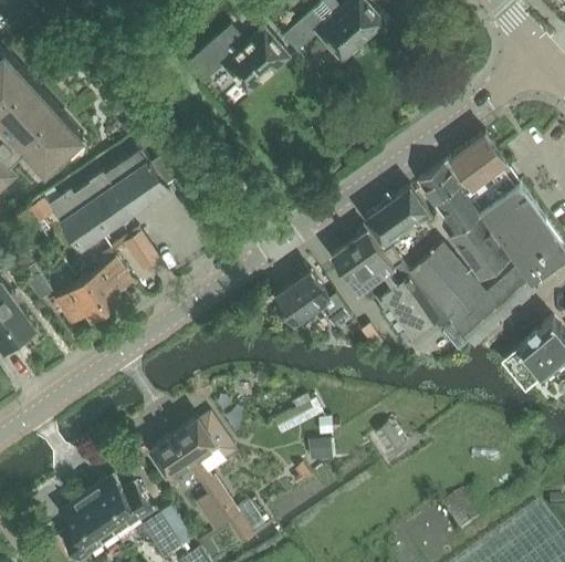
[(384,23),(363,0),(352,0),(342,9),(334,0),(323,0),(283,35),(297,52),(318,33),(342,61),(384,23)]
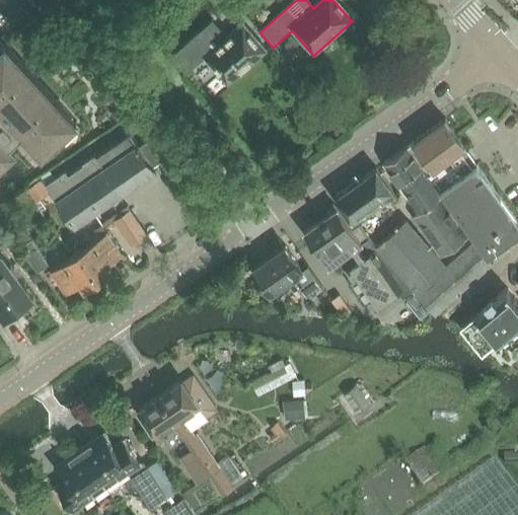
[(212,22),(170,59),(186,76),(205,59),(227,85),(266,52),(242,25),(226,39),(212,22)]
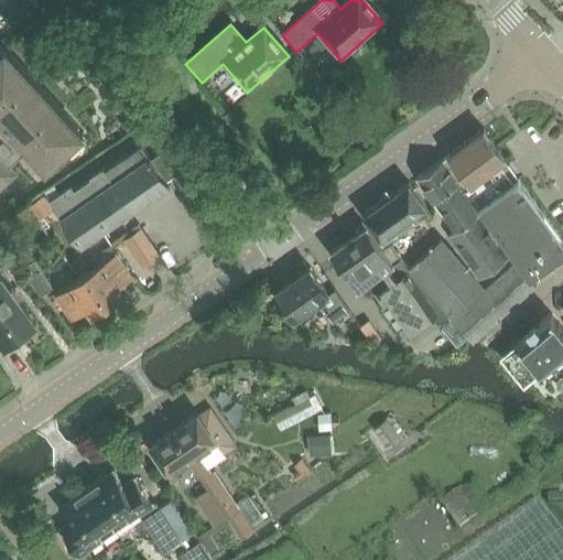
[(24,147),(45,170),(83,136),(6,51),(0,55),(0,180),(15,167),(10,160),(24,147)]
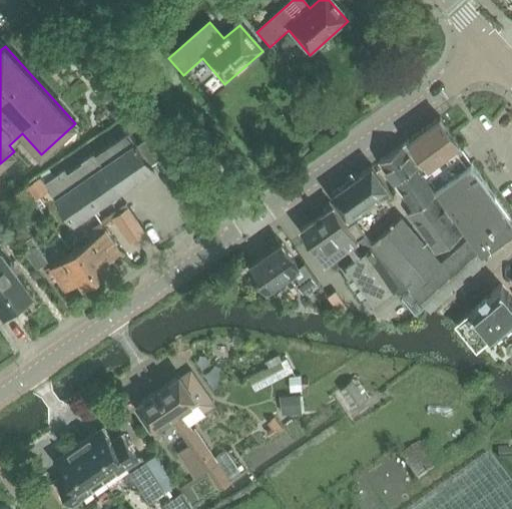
[(439,119),(408,142),(428,168),(454,149),(459,146),(439,119)]
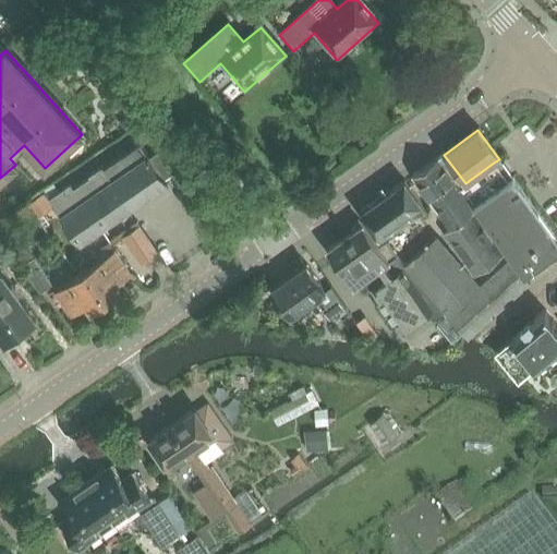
[(60,218),(80,245),(124,215),(167,185),(164,182),(149,161),(147,158),(138,146),(103,170),(101,169),(88,178),(89,180),(73,191),(70,185),(49,201),(60,218)]
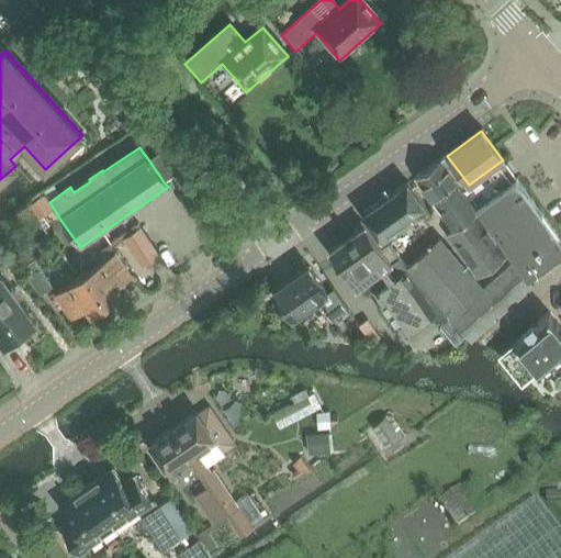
[(161,155),(150,163),(165,183),(179,174),(161,155)]
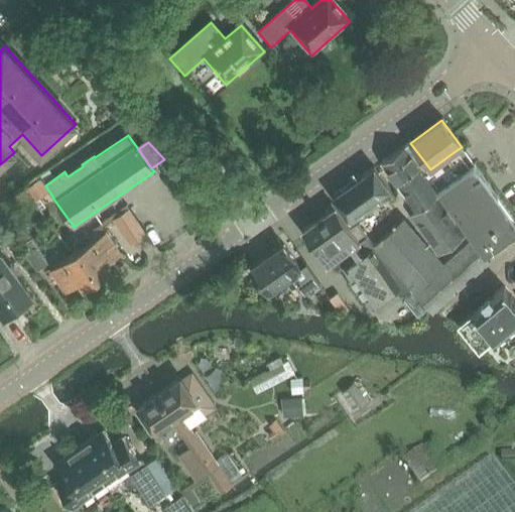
[(467,235),(404,147),(381,164),(415,212),(409,217),(437,256),(467,235)]
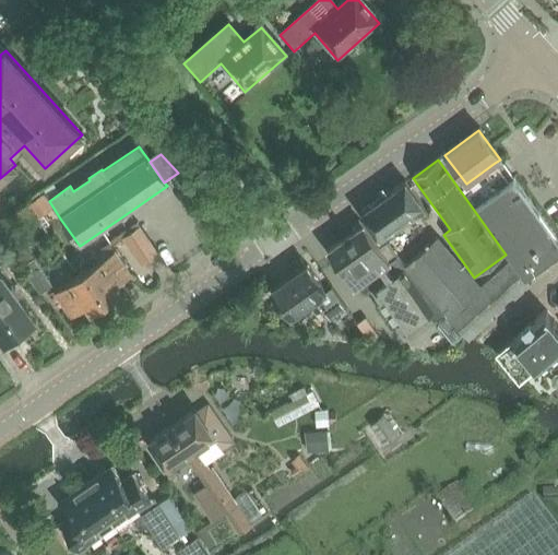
[(557,252),(557,241),(513,179),(509,182),(502,173),(495,163),(466,184),(481,203),(474,208),(512,260),(524,276),(557,252)]
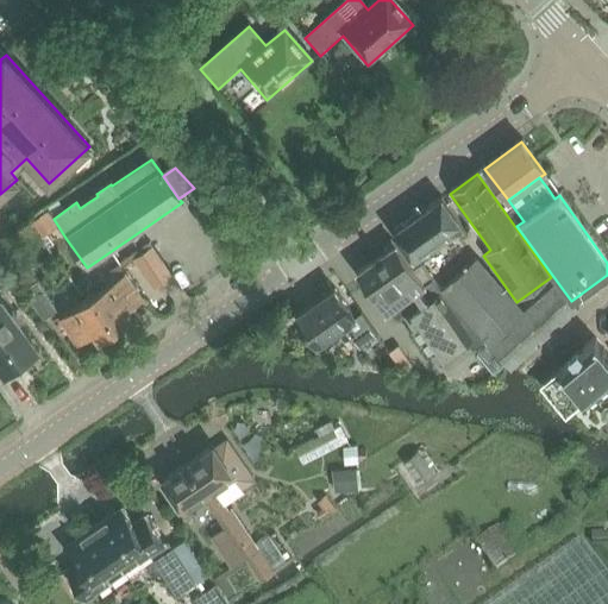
[(455,240),(465,233),(442,200),(417,216),(438,246),(447,240),(444,236),(449,232),(455,240)]
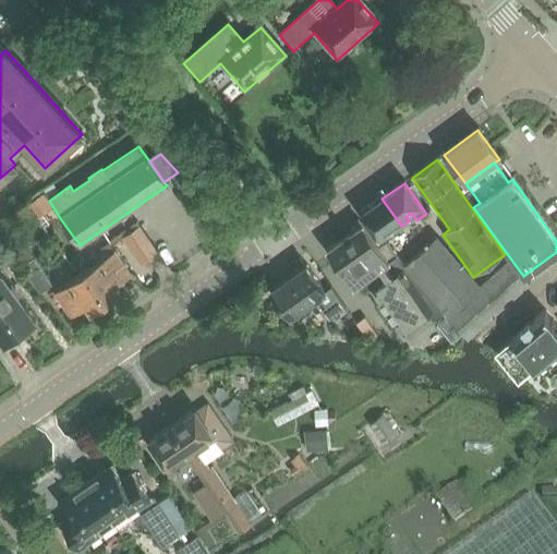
[(27,204),(36,217),(49,208),(40,195),(27,204)]
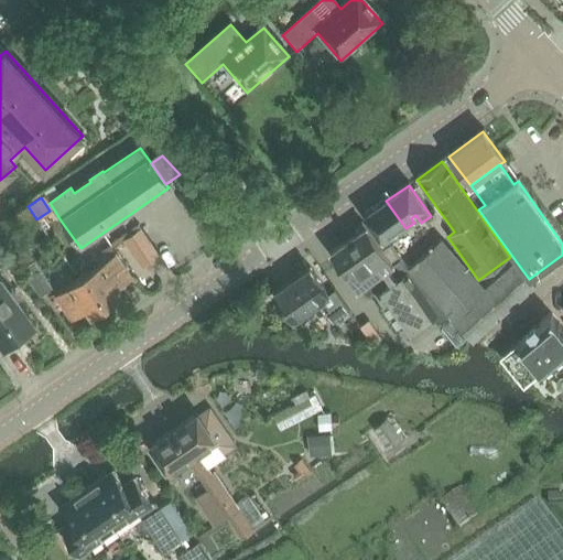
[(386,201),(364,217),(382,245),(405,228),(386,201)]
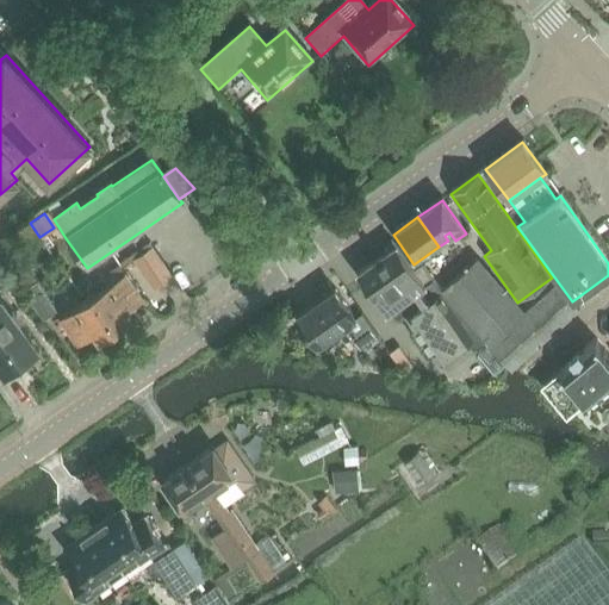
[(468,344),(473,351),(484,343),(441,292),(433,282),(421,267),(414,272),(396,247),(358,274),(386,316),(390,313),(398,325),(405,319),(437,366),(468,344)]
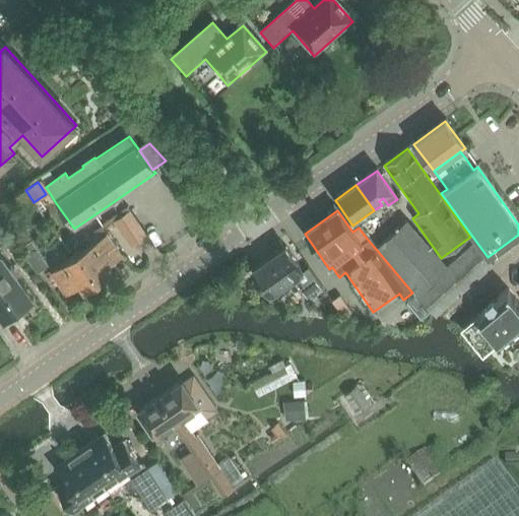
[(129,213),(114,223),(130,248),(145,237),(129,213)]
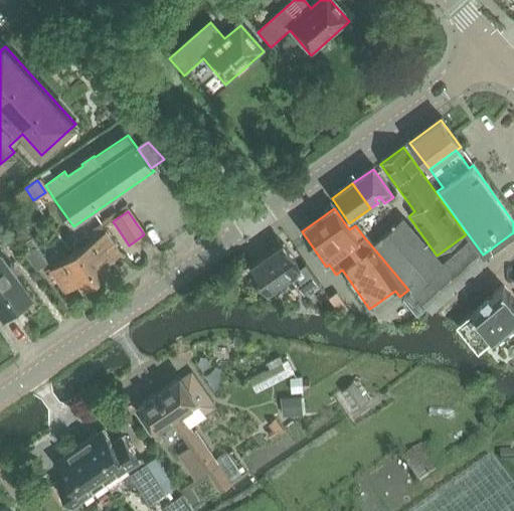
[(442,266),(402,220),(372,246),(412,293),(411,293),(432,316),(488,265),(483,254),(472,239),(442,266)]
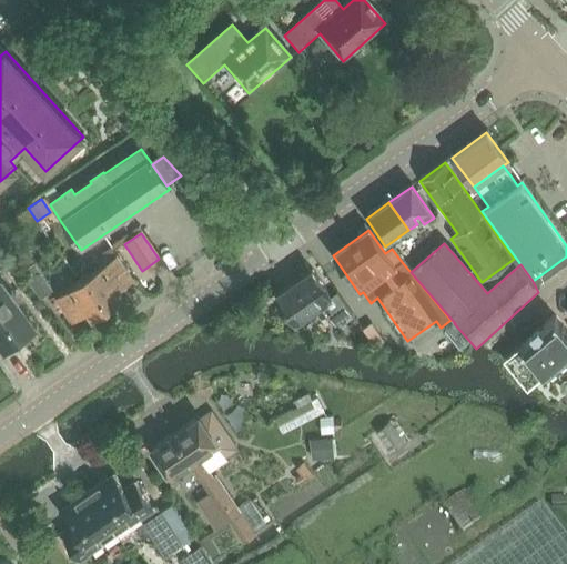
[(95,260),(81,270),(108,310),(121,301),(121,295),(120,293),(128,288),(127,285),(133,281),(117,257),(100,268),(95,260)]
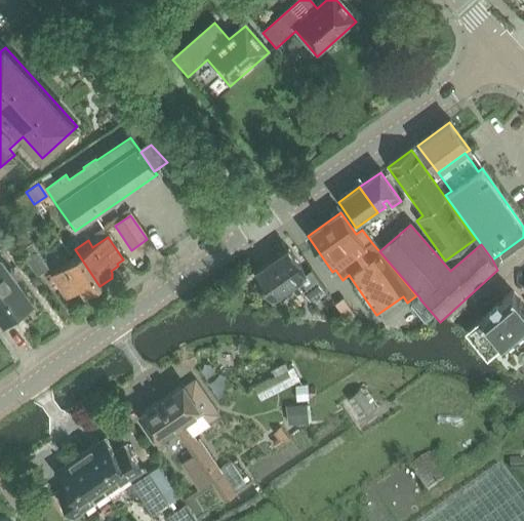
[(29,244),(17,251),(35,275),(45,268),(30,246),(29,244)]
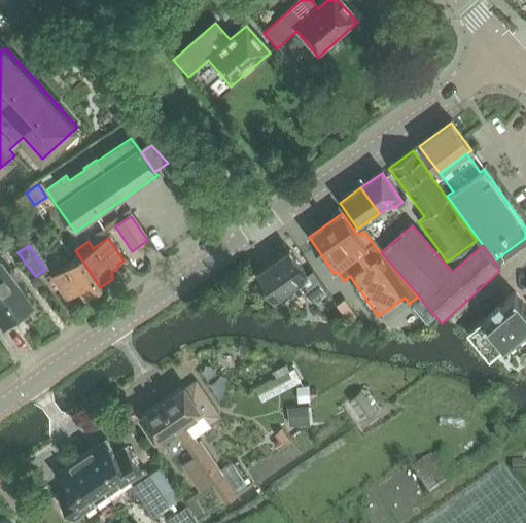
[(100,287),(75,250),(79,257),(50,277),(66,300),(73,294),(75,297),(81,292),(83,295),(86,295),(100,287)]
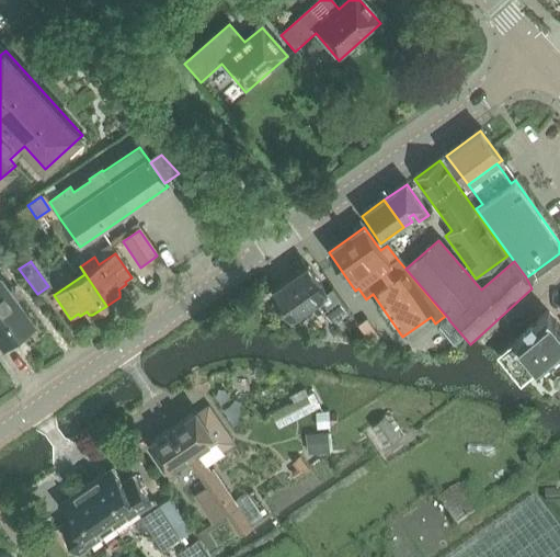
[(332,291),(327,294),(307,268),(272,293),(295,326),(312,315),(310,311),(321,304),(327,311),(323,314),(330,325),(347,314),(332,291)]
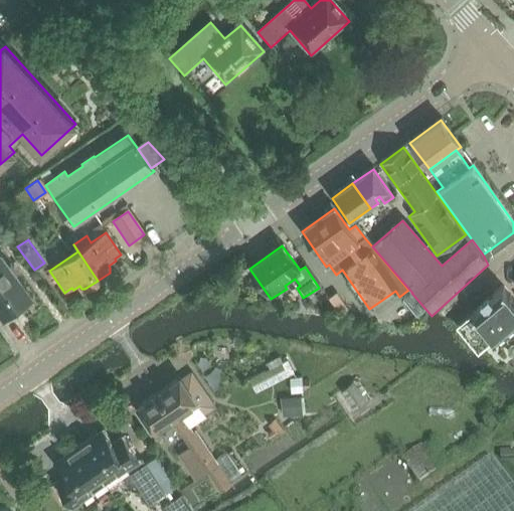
[(9,266),(0,253),(0,284),(18,310),(33,299),(12,271),(14,270),(10,265),(9,266)]
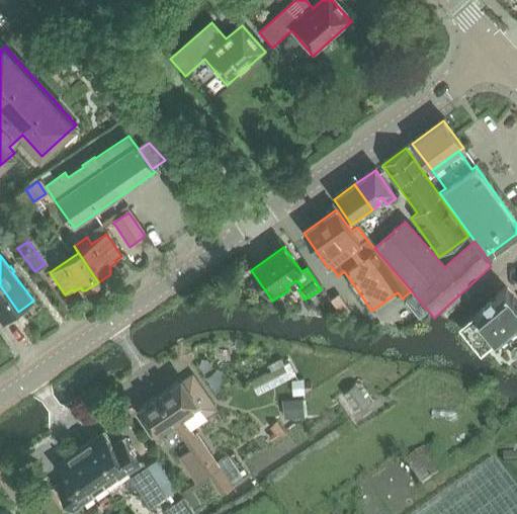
[(0,316),(4,322),(18,312),(0,285),(0,316)]
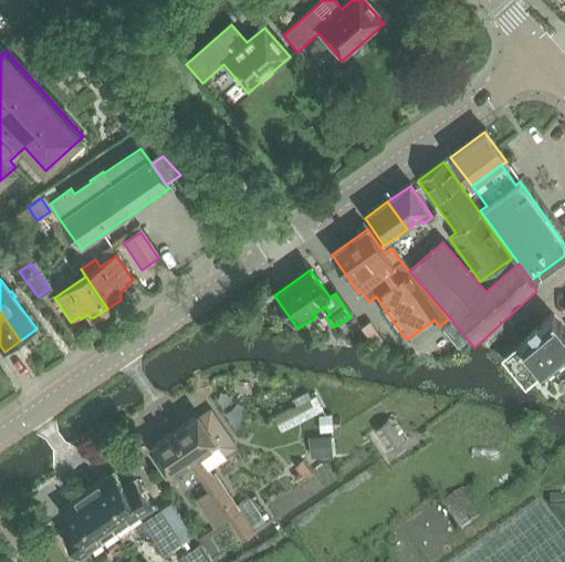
[(564,333),(552,319),(519,345),(501,361),(525,389),(543,375),(564,356),(564,333)]
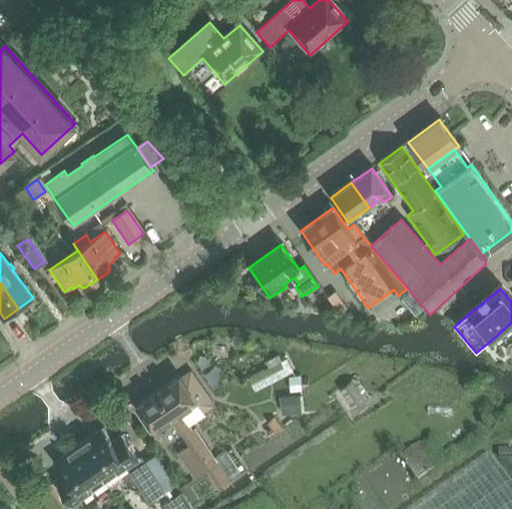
[(414,318),(423,311),(409,294),(401,302),(414,318)]
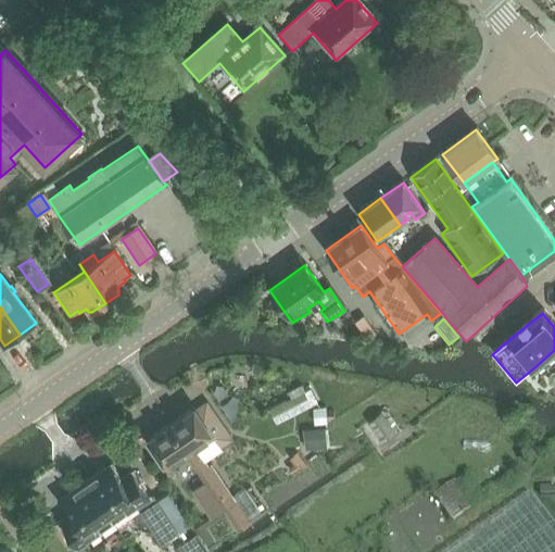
[(191,411),(173,425),(199,461),(200,460),(204,465),(219,455),(219,451),(216,447),(207,434),(207,433),(191,411)]
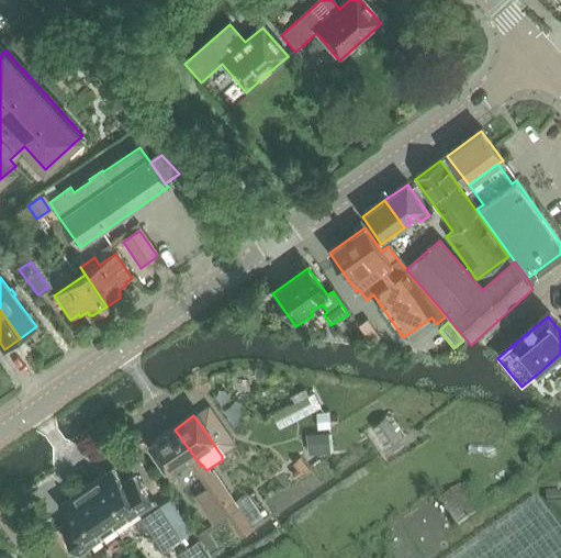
[(385,452),(401,442),(385,420),(371,430),(385,452)]
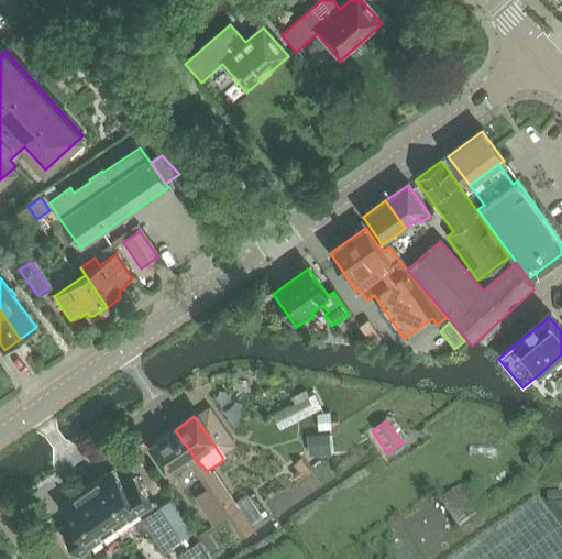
[(201,467),(175,430),(149,449),(168,478),(187,464),(198,479),(201,483),(222,514),(223,513),(238,534),(241,539),(250,534),(234,512),(235,511),(232,506),(207,471),(202,466),(201,467)]
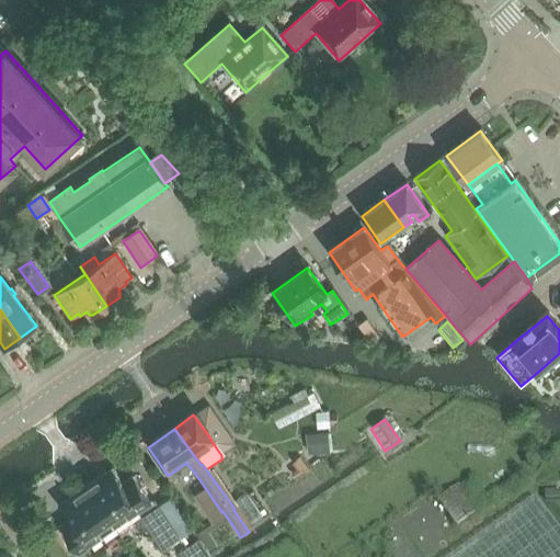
[(324,445),(323,435),(305,436),(307,457),(326,455),(326,454),(324,447),(324,445)]
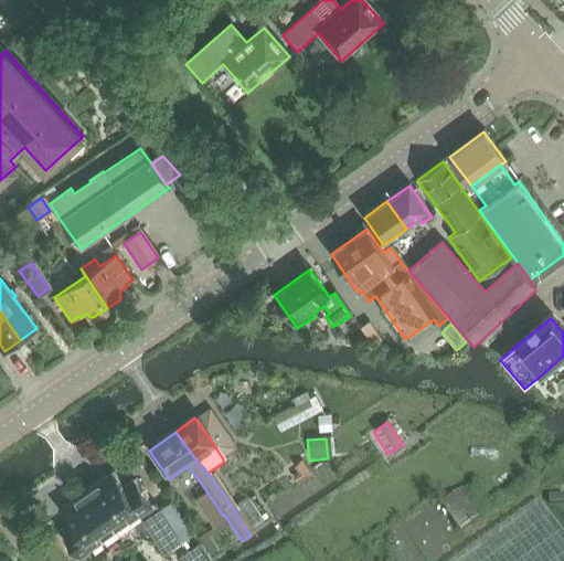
[(108,472),(84,489),(110,528),(115,535),(129,525),(130,526),(141,518),(144,521),(140,524),(161,551),(165,558),(184,543),(158,507),(153,510),(131,479),(120,488),(108,472)]
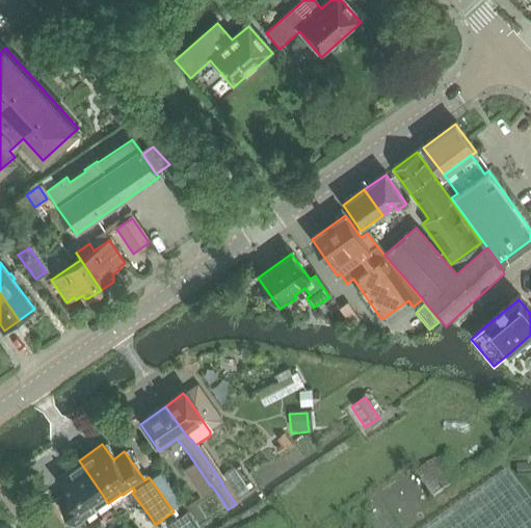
[(104,497),(79,460),(56,477),(68,493),(56,501),(72,523),(75,527),(97,511),(108,503),(104,497)]
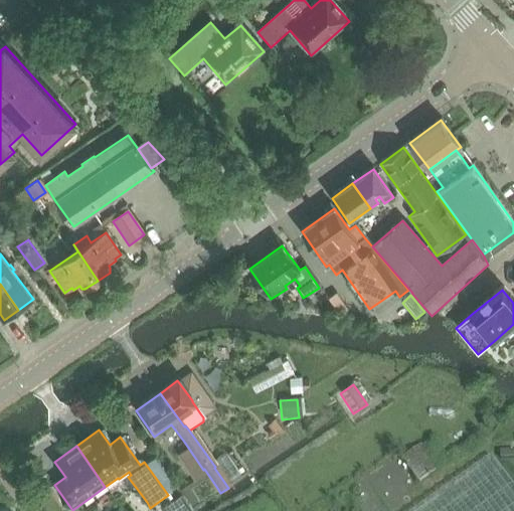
[(401,465),(417,489),(438,476),(421,452),(401,465)]
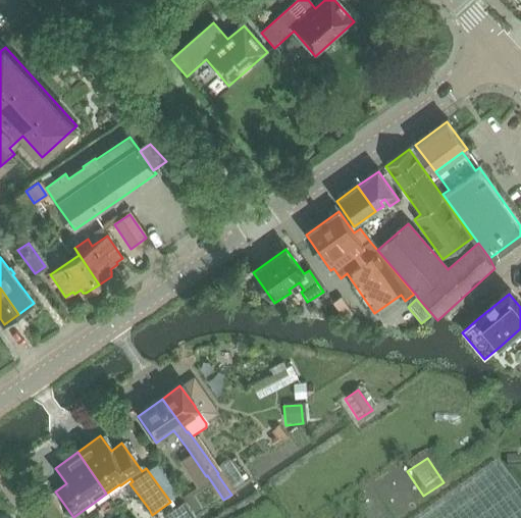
[(193,517),(185,505),(166,517),(193,517)]
